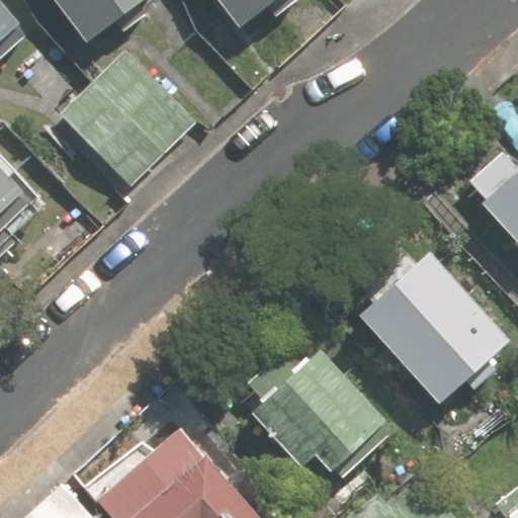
[(50,0),(82,44),(140,0),(50,0)]
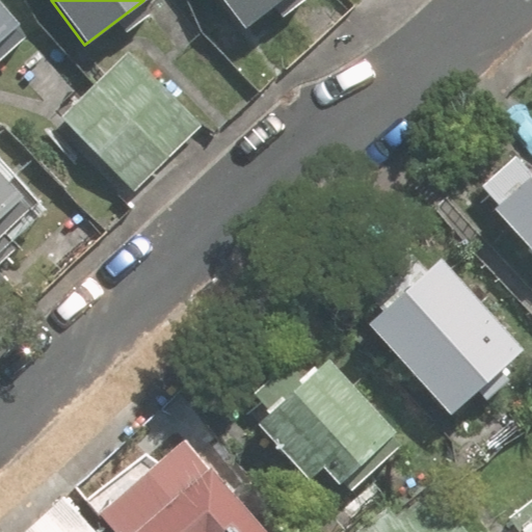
[(221,0),(245,30),(285,0),(221,0)]
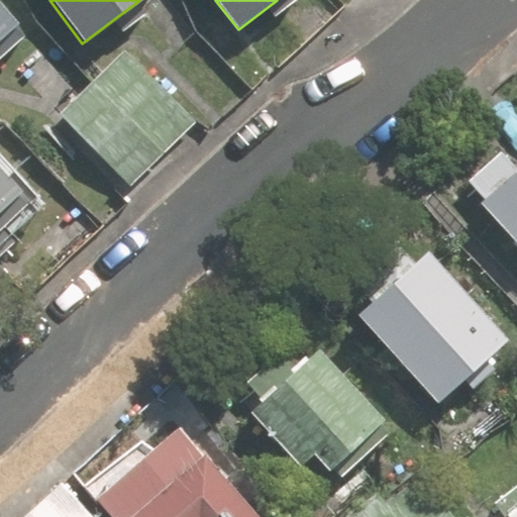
[(0,45),(14,32),(0,16),(0,45)]
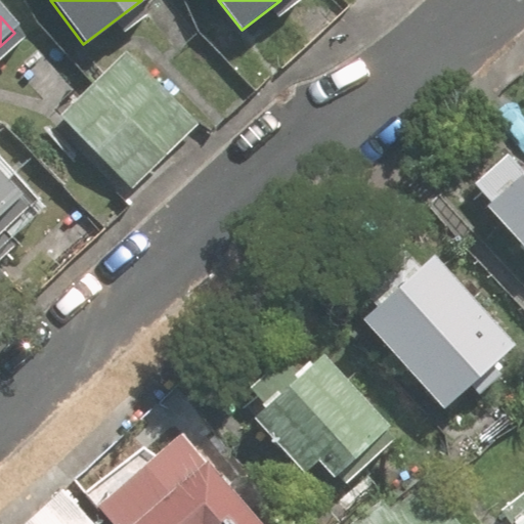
[(201,119),(127,47),(58,118),(132,189),(201,119)]
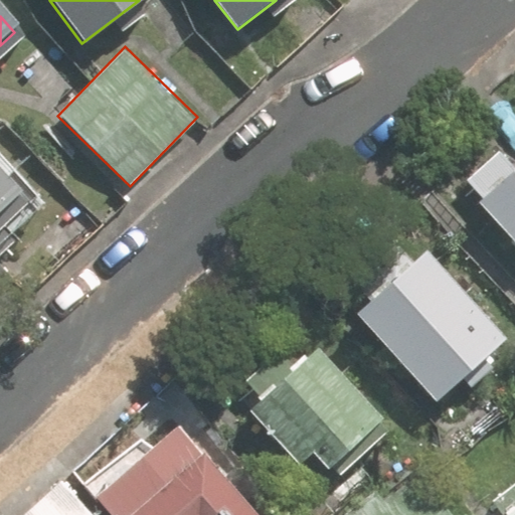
[(0,224),(27,197),(0,170),(0,224)]
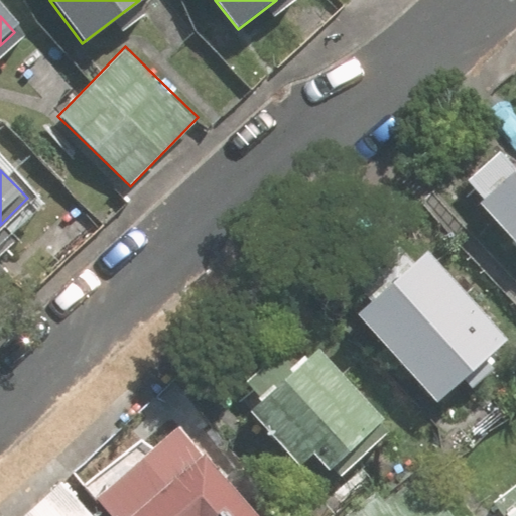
[(515,174),(482,209),(515,243),(515,174)]
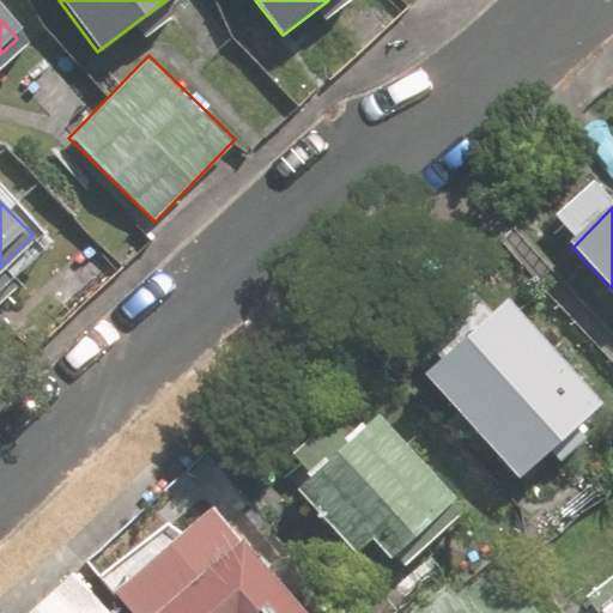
[(507,295),(425,368),(520,474),(601,400),(507,295)]
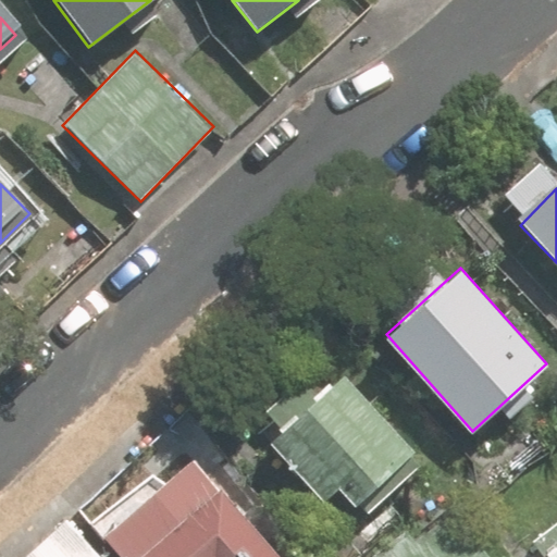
[(420,467),(335,375),(262,444),(317,502),(336,484),(367,517),(420,467)]
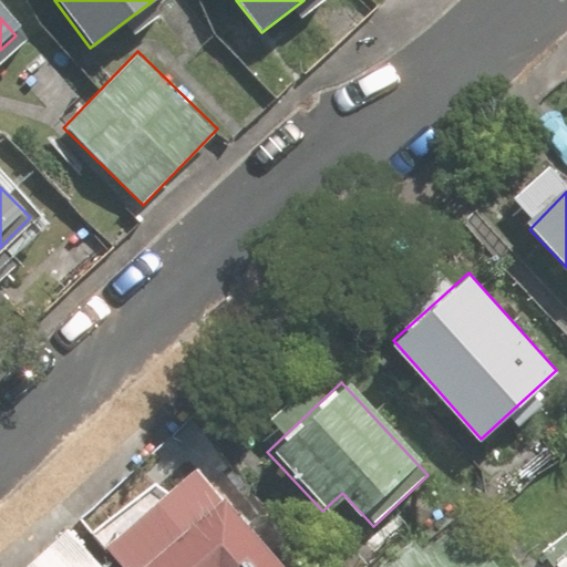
[(271,566),(194,466),(101,539),(122,566),(271,566)]
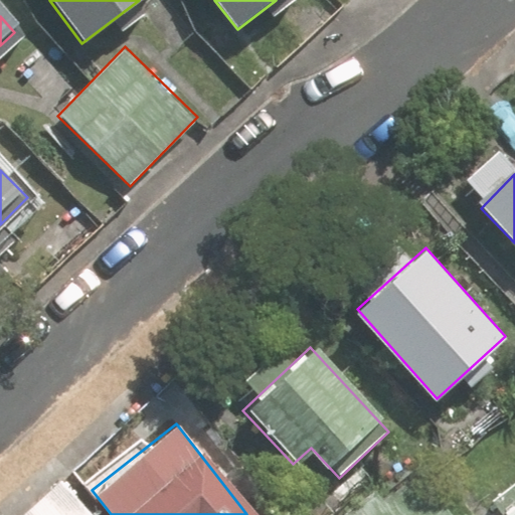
[(92,514),(55,476),(13,514),(92,514)]
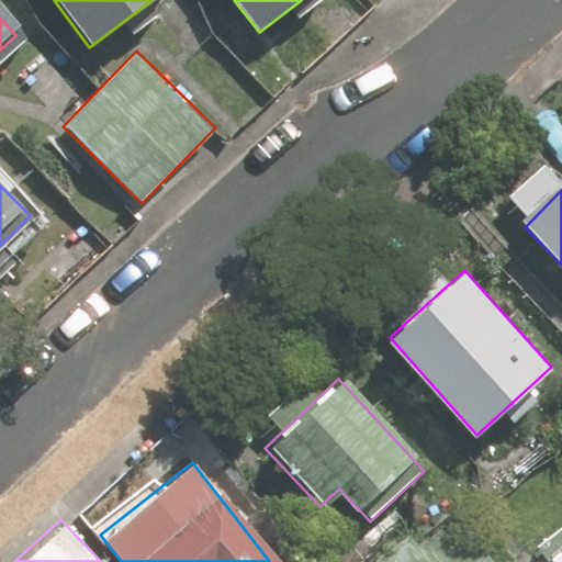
[(478,561),(448,524),(400,561),(478,561)]
